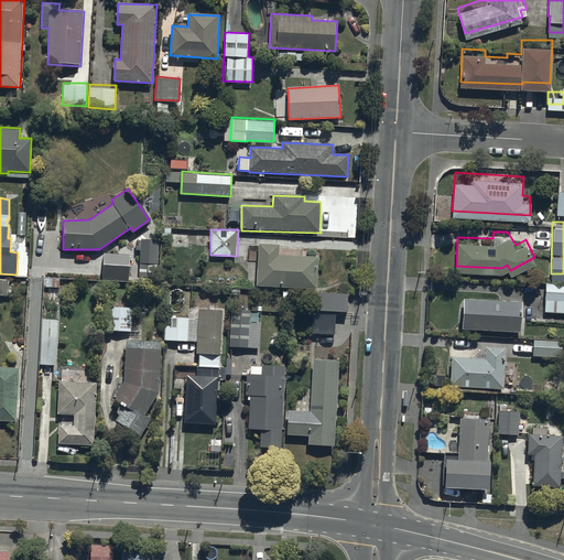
[(158,279),(159,239),(140,239),(139,279),(158,279)]
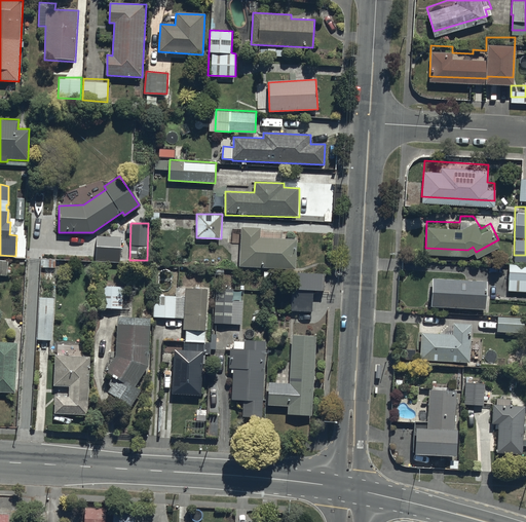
[(283,231),(261,230),(261,228),(241,228),(239,267),(296,269),(297,240),(283,239),(283,231)]
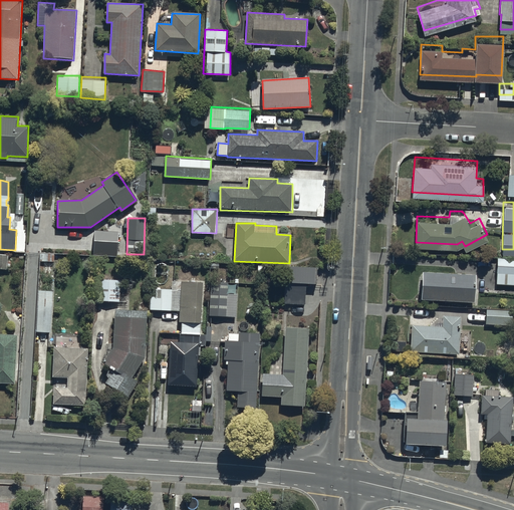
[(108,230),(83,229),(82,254),(107,256),(108,230)]
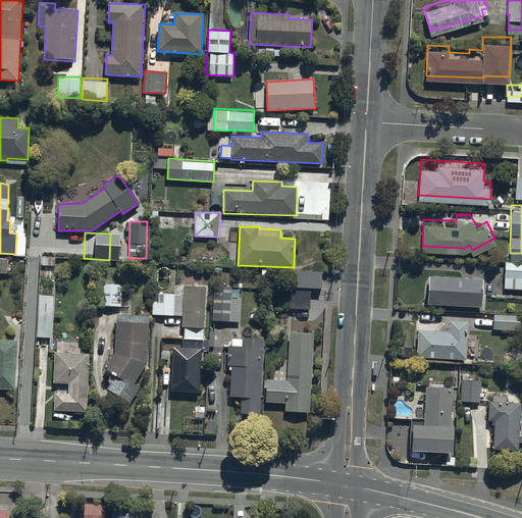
[(521,256),(505,256),(504,283),(521,283),(521,256)]
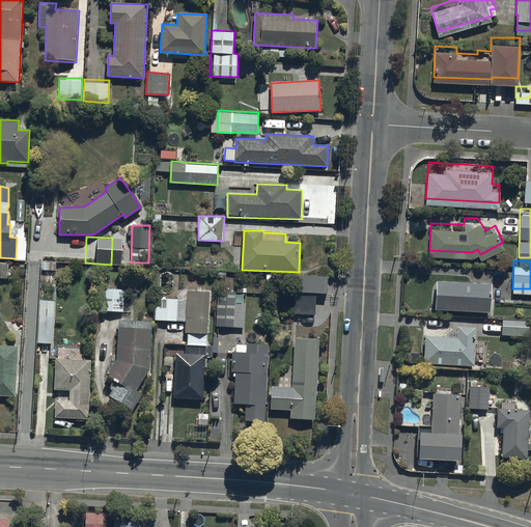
[(491,277),(436,274),(435,304),(490,306),(491,277)]
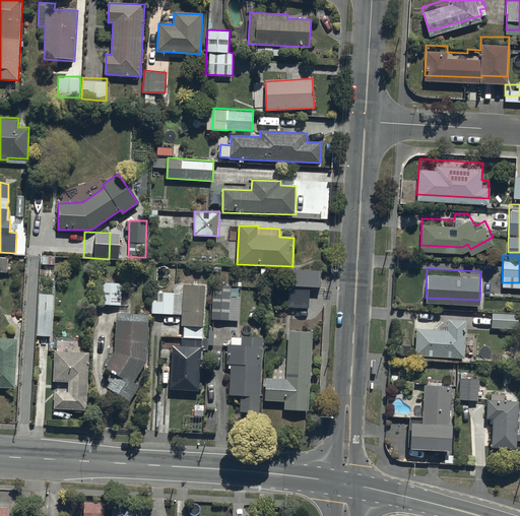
[(321,272),(289,270),(288,307),(309,307),(309,288),(321,289),(321,272)]
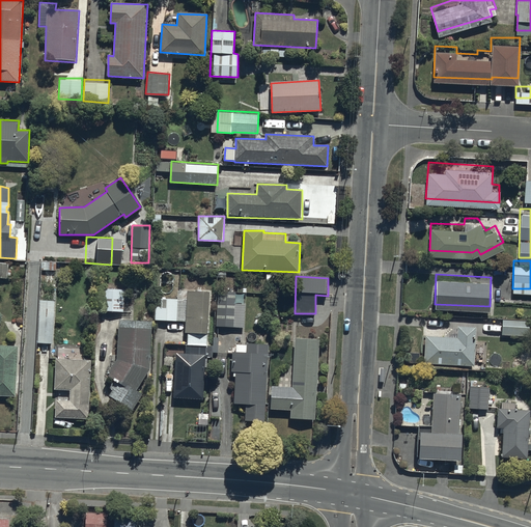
[(124,288),(103,287),(103,310),(124,311),(124,288)]
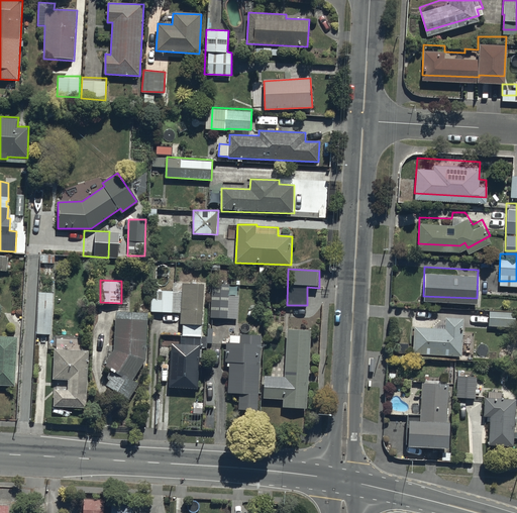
[(201,343),(204,285),(183,283),(181,324),(183,324),(183,336),(185,336),(185,344),(171,344),(169,388),(199,390),(201,346),(203,346),(203,343),(201,343)]
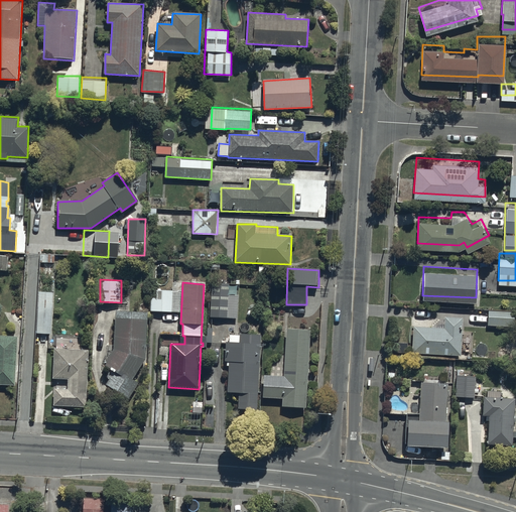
[(229,283),(212,282),(211,316),(237,316),(238,295),(229,295),(229,283)]
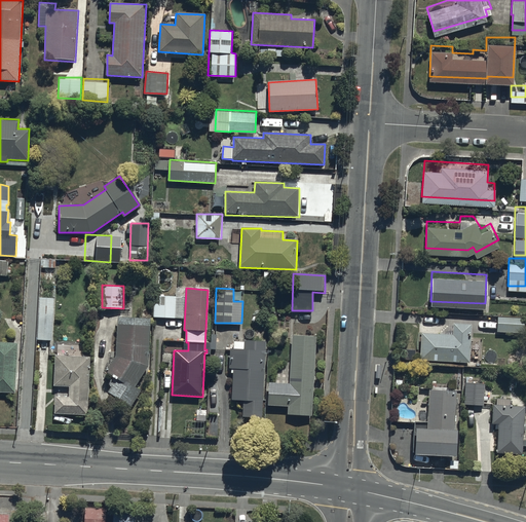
[(176,318),(177,296),(164,296),(164,293),(157,293),(157,295),(154,295),(154,318),(176,318)]
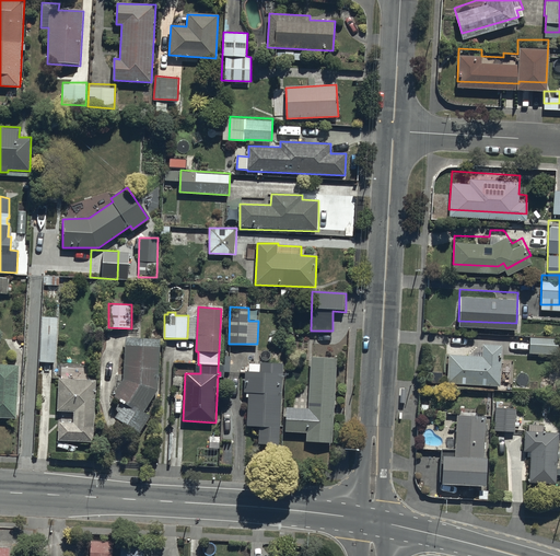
[(57,316),(42,316),(41,361),(56,362),(57,316)]
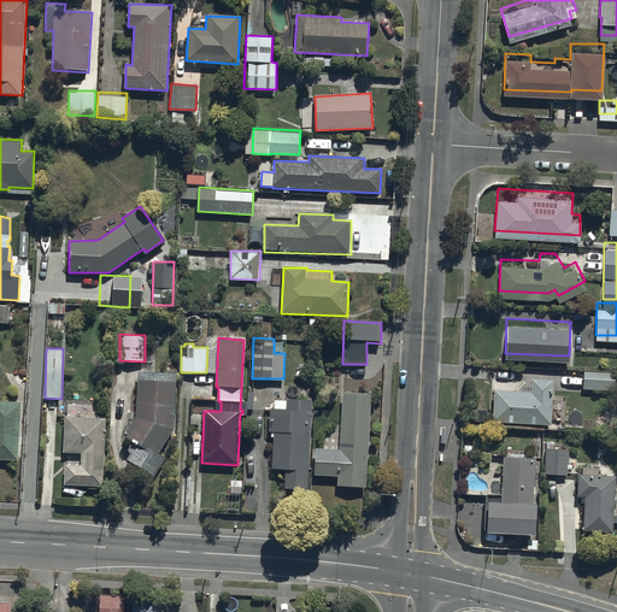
[(616,365),(583,364),(583,382),(616,383),(616,365)]
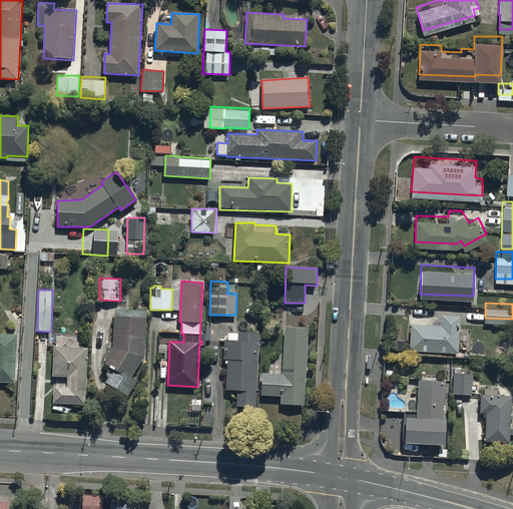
[(145,358),(147,311),(115,309),(113,348),(102,363),(113,370),(105,382),(127,397),(137,381),(131,378),(145,358)]
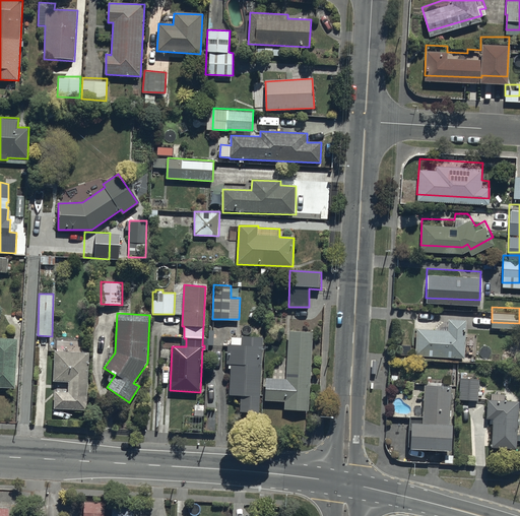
[(464,351),(466,313),(448,313),(447,324),(415,323),(414,350),(464,351)]
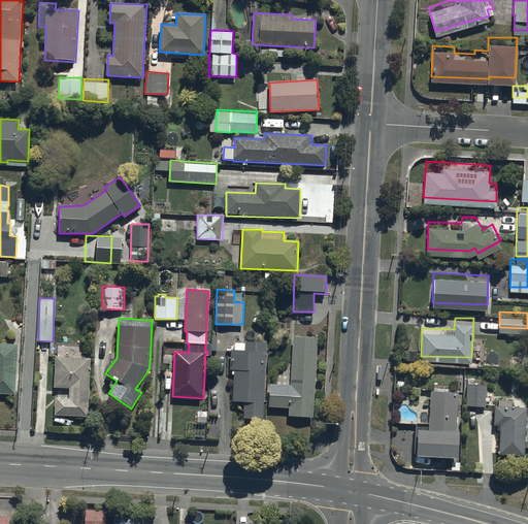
[(315,418),(318,337),(292,336),(290,385),(270,384),(269,406),(289,407),(289,417),(315,418)]
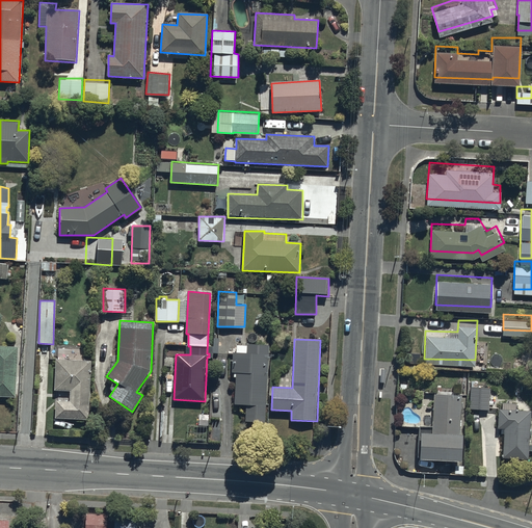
[(0,396),(17,397),(19,347),(0,345),(0,396)]
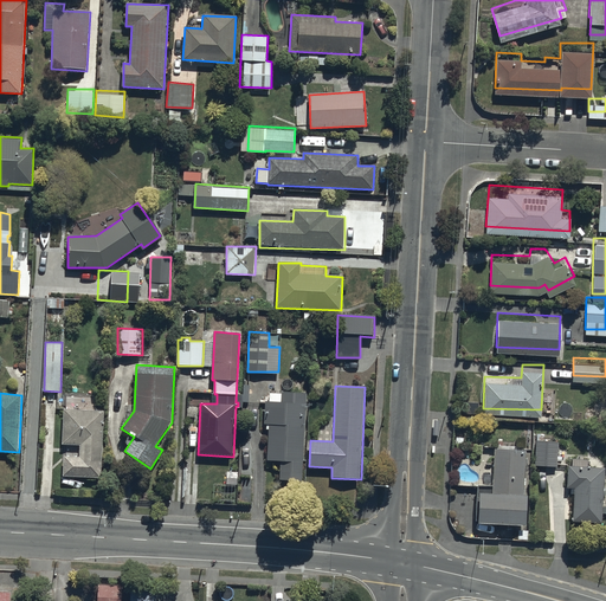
[(303,482),(308,394),(282,393),(282,394),(270,393),(269,402),(265,402),(264,425),(270,425),(269,461),(281,463),(279,480),(303,482)]
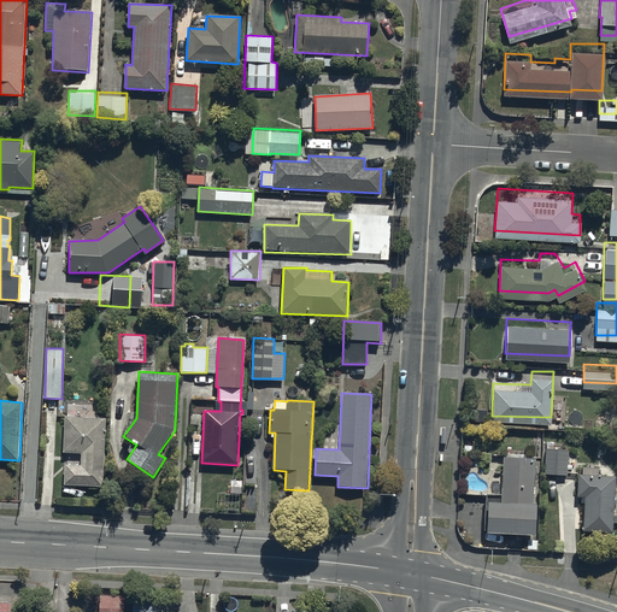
[(104,488),(106,418),(65,418),(64,453),(83,453),(82,465),(65,465),(64,486),(104,488)]
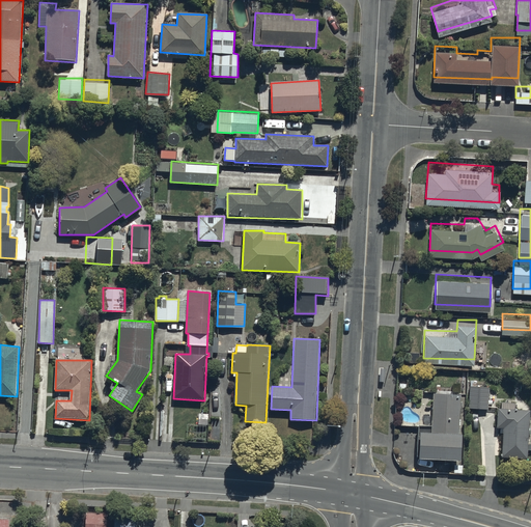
[(487,403),(488,381),(477,381),(477,375),(470,375),(470,380),(469,380),(468,403),(487,403)]
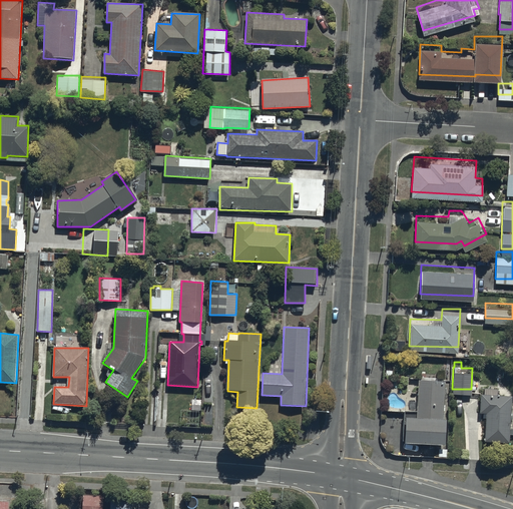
[(443,410),(445,375),(418,372),(416,410),(405,409),(404,435),(444,437),(445,411),(443,410)]
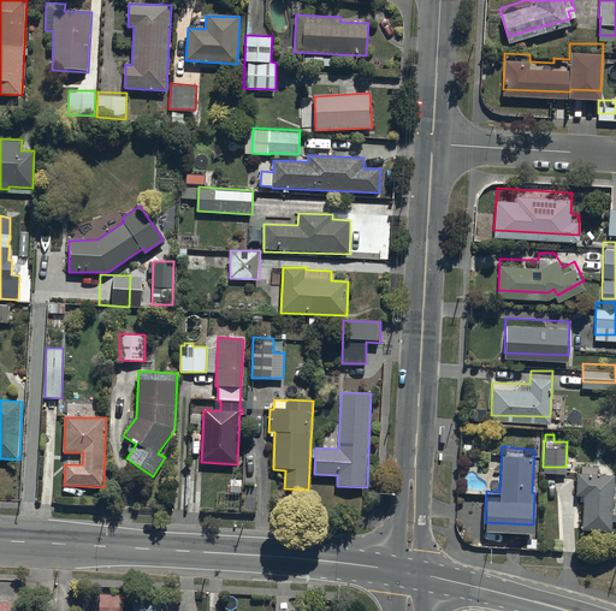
[(576,464),(575,487),(582,487),(581,522),(611,525),(611,515),(615,515),(615,508),(612,508),(612,497),(615,497),(615,486),(614,486),(615,468),(597,467),(597,460),(581,458),(581,464),(576,464)]
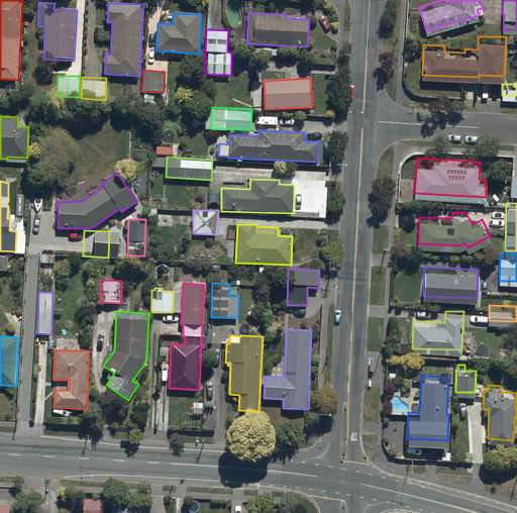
[(105,512),(106,493),(83,493),(82,512),(87,512),(105,512)]
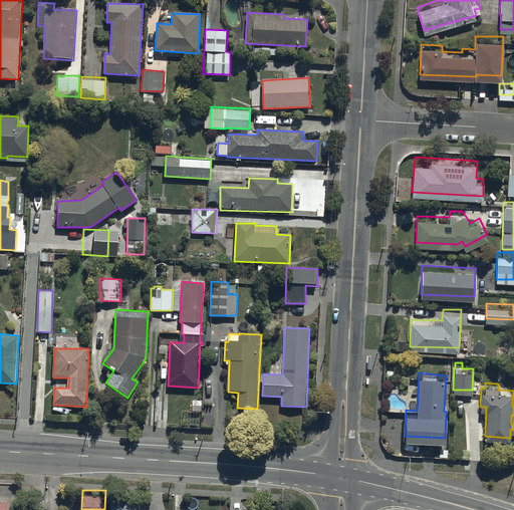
[(131,509),(132,491),(109,490),(108,509),(131,509)]
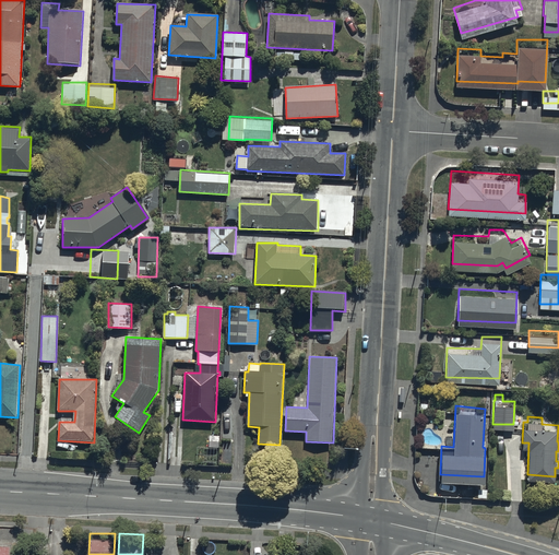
[(0,554),(8,554),(10,543),(0,542),(0,554)]
